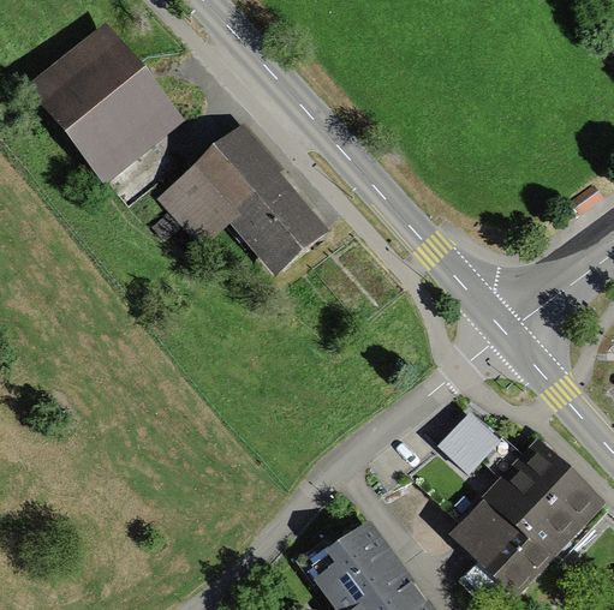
[(184,121),(105,21),(25,83),(105,184),(184,121)]
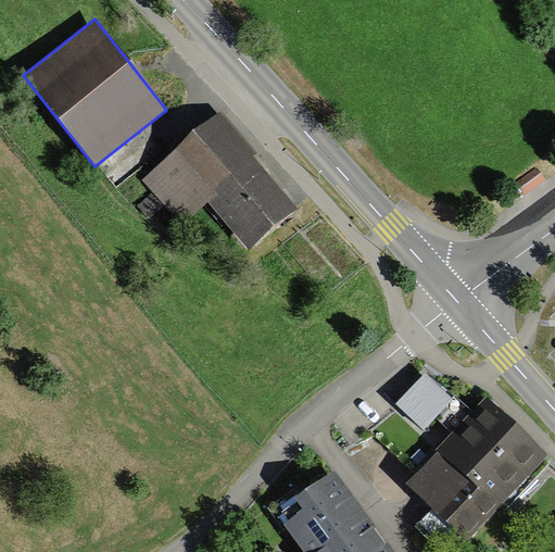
[(256,152),(222,110),(140,177),(152,190),(163,203),(180,224),(210,200),(249,248),(297,209),(272,179),(252,155),(256,152)]
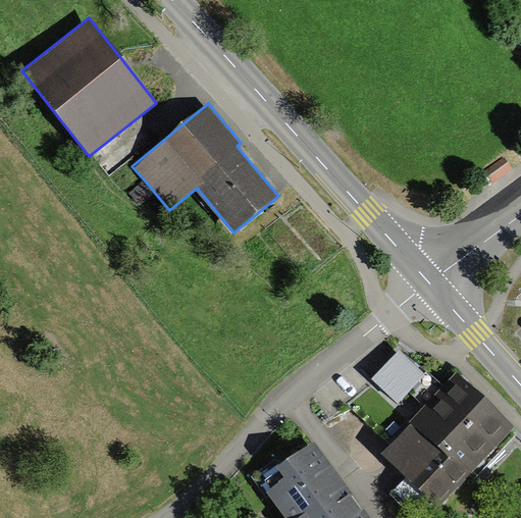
[(484,168),(491,178),(511,165),(504,155),(484,168)]
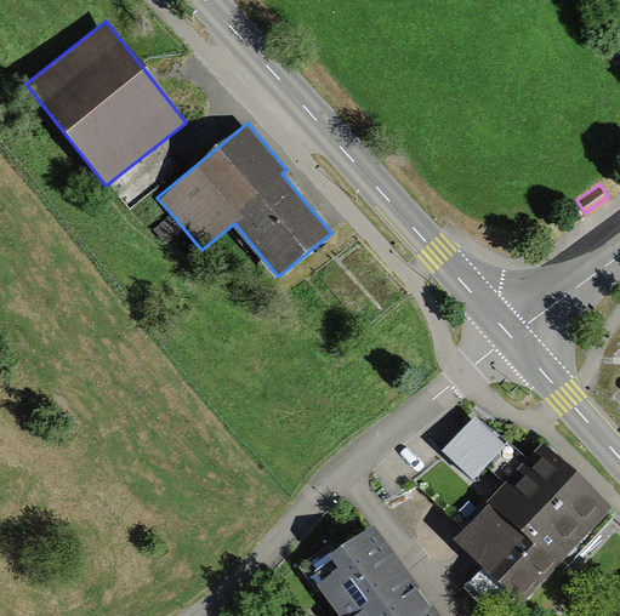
[(182,227),(170,212),(153,227),(165,241),(182,227)]
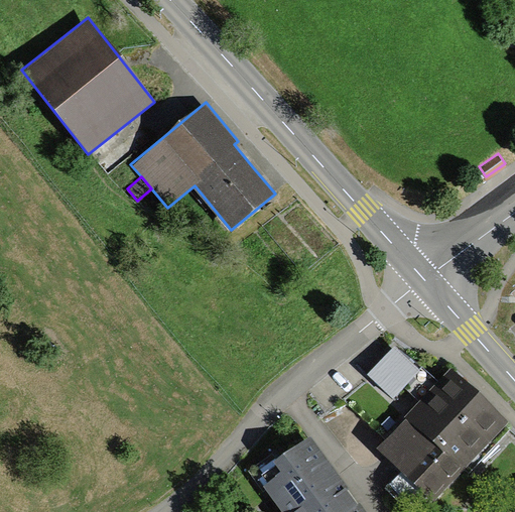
[(393,347),(365,377),(392,401),(420,371),(393,347)]
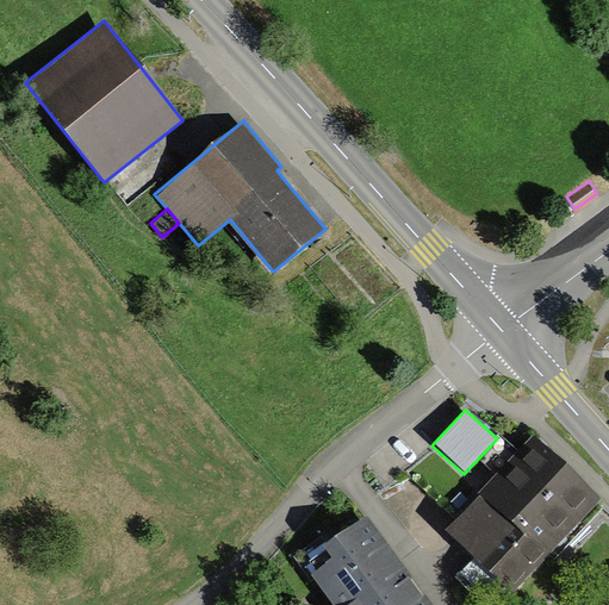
[(502,469),(446,532),(514,592),(596,499),(529,440),(502,469)]
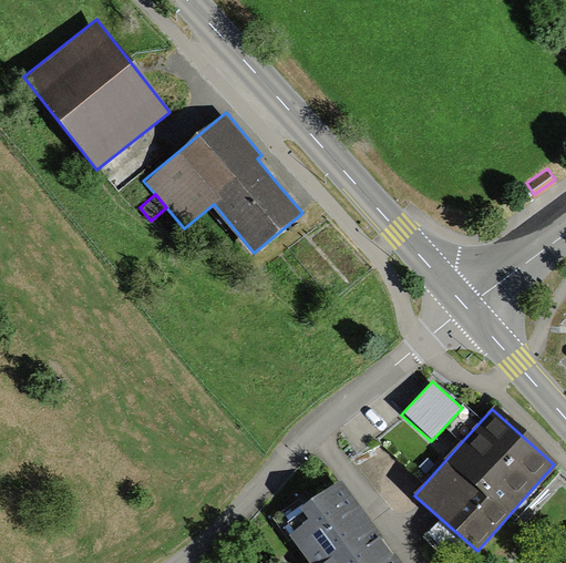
[(402,562),(340,480),(277,526),(304,562),(402,562)]
